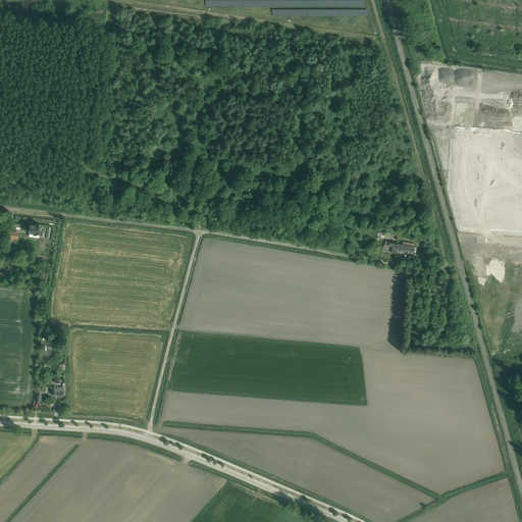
[(449,192),(460,231),(521,236),(521,128),(471,125),(472,106),(455,105),(449,192)]
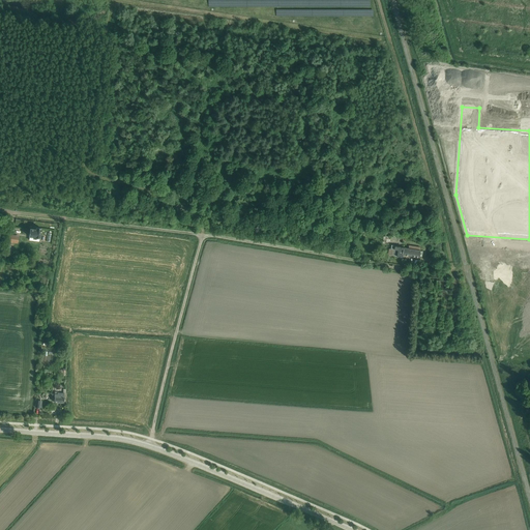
[(39,241),(41,228),(36,227),(36,229),(30,228),(28,240),(39,241)]
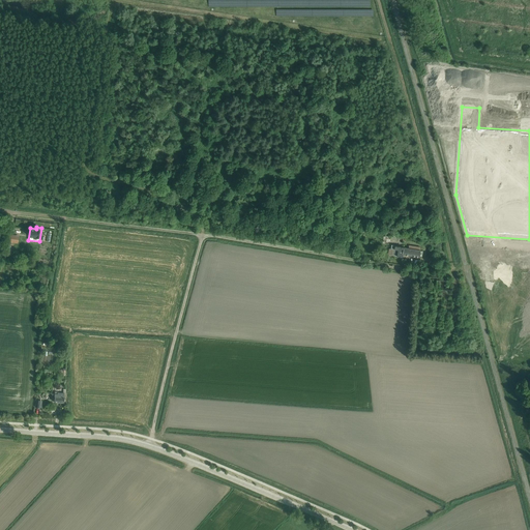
[(9,234),(7,241),(16,243),(18,236),(9,234)]
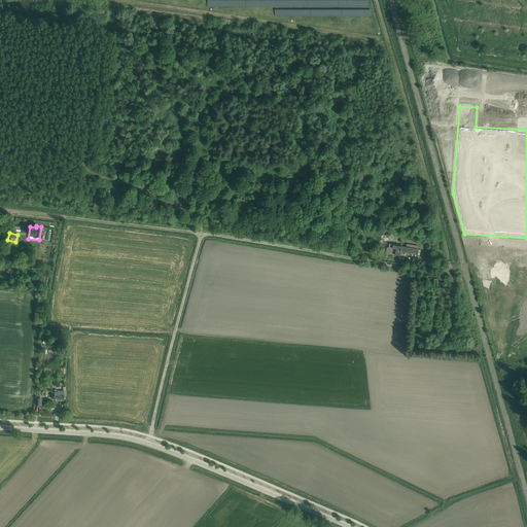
[(389,247),(391,248),(390,253),(395,254),(400,255),(400,252),(418,255),(419,249),(393,245),(392,244),(389,243),(389,247)]
